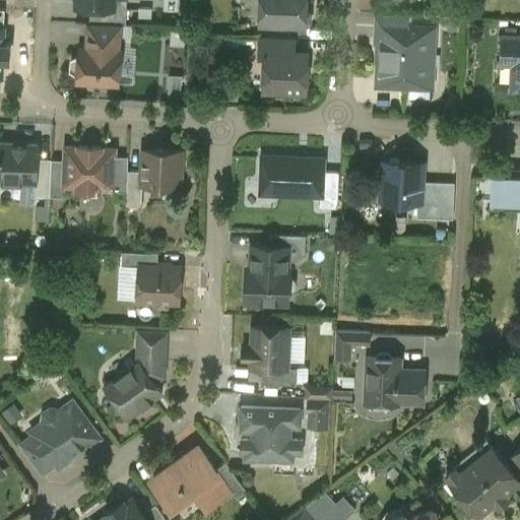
[(127,0),(125,0),(113,0),(113,8),(89,7),(89,22),(119,24),(125,24),(127,0)]
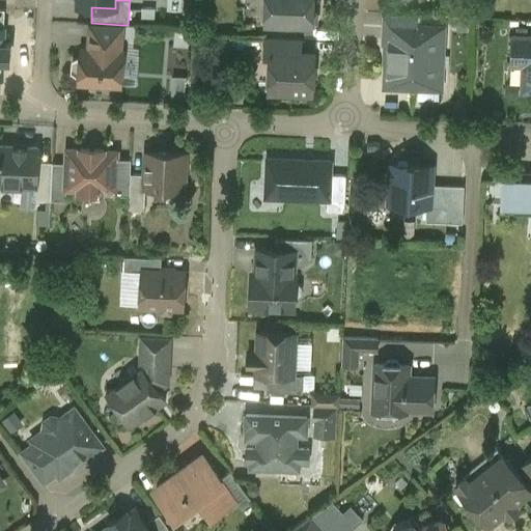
[(266,0),(266,23),(298,24),(301,27),(309,28),(315,22),(315,14),(311,9),(311,0),(266,0)]
